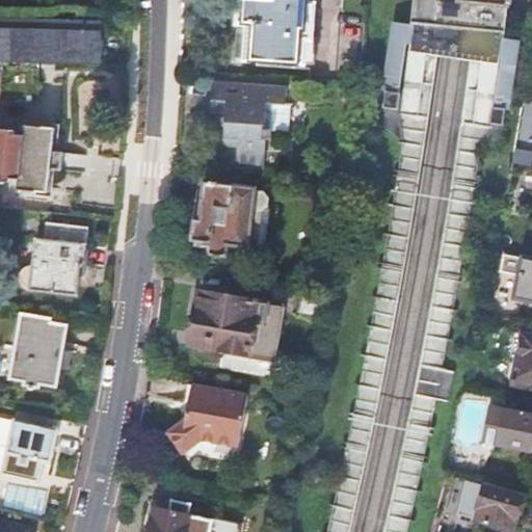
[(240,0),(236,58),(310,64),(314,0),(274,0),(270,0),(240,0)]
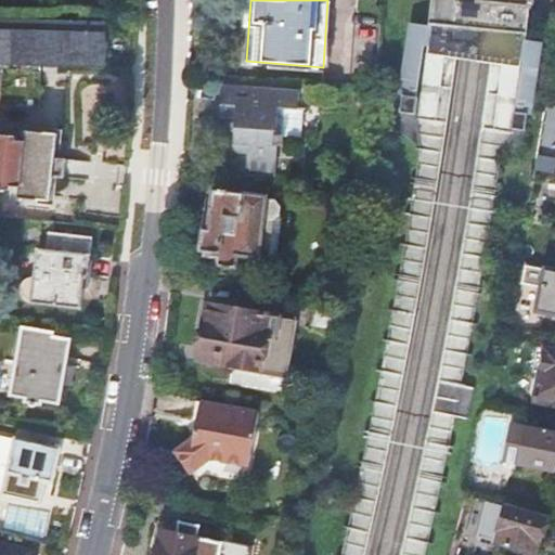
[(434,25),(418,119),(446,123),(455,56),(493,62),(483,127),(508,130),(511,125),(525,35),(528,0),(433,0),(430,24),(434,25)]
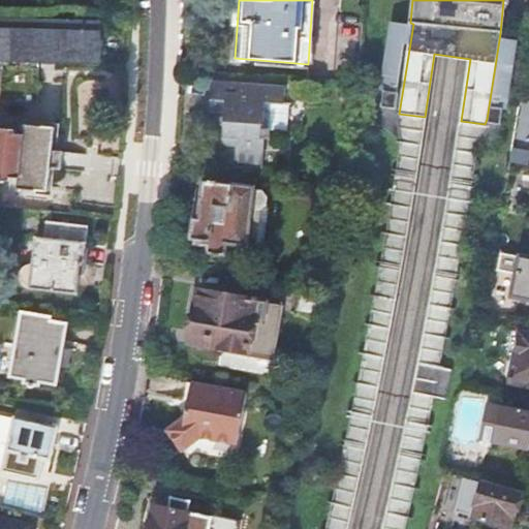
[(0,60),(3,60),(3,98),(1,98),(1,100),(40,101),(41,99),(38,99),(39,61),(101,61),(101,63),(103,64),(104,20),(102,20),(102,22),(0,19),(0,60)]
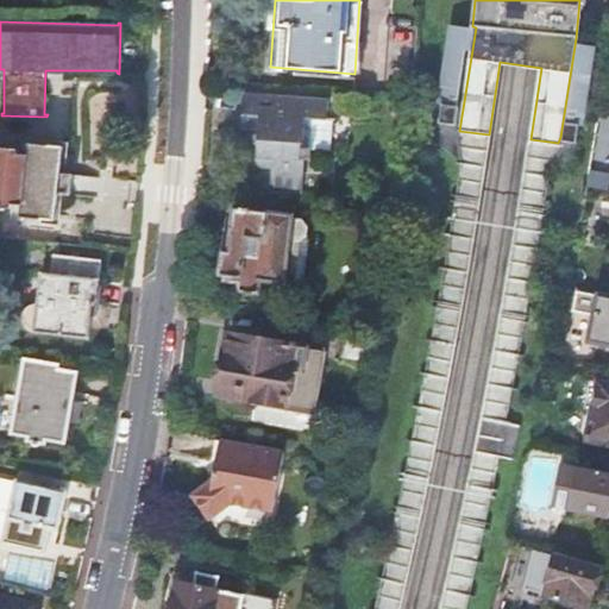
[(258,132),(258,144),(256,161),(256,165),(259,169),(274,170),(272,190),(301,192),(302,173),(311,174),(312,152),(330,154),(332,123),(334,123),(334,120),(327,120),(328,101),(244,95),(240,131),(258,132)]
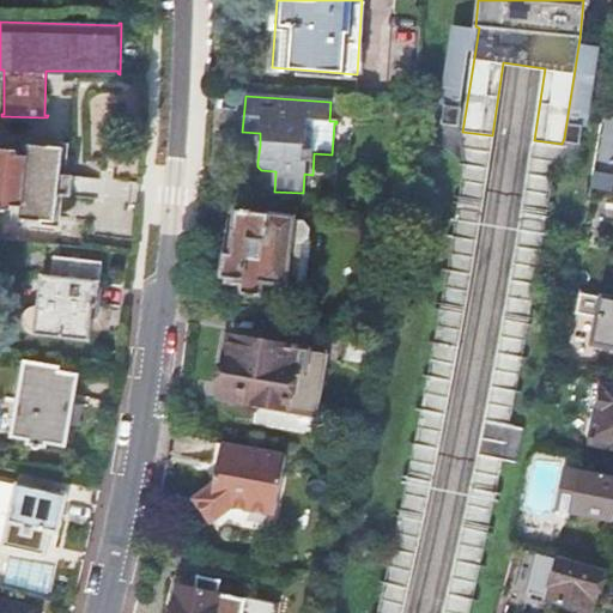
[(486,175),(492,135),(462,132),(465,162),(456,232),(441,304),(428,383),(401,515),(376,612),(398,612),(399,611),(422,516),(443,412),(459,332),(486,175)]
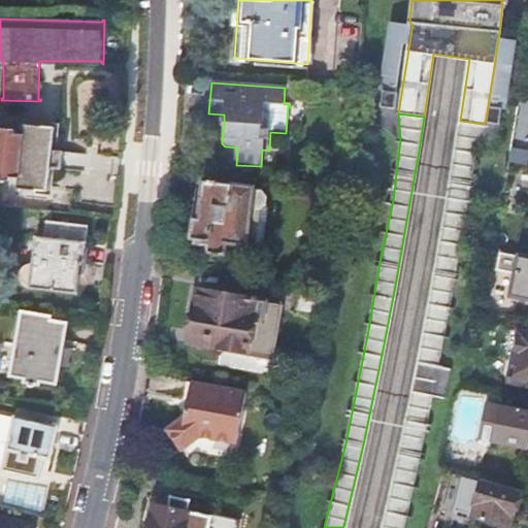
[(480,143),(484,124),(460,121),(457,141),(436,273),(423,344),(389,501),(383,527),(403,527),(434,395),(442,396),(449,366),(439,364),(458,248),(472,166),(480,143)]
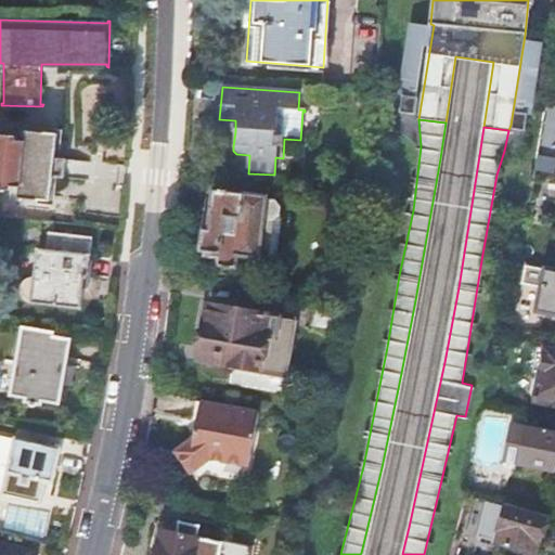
[(0,133),(0,188),(11,190),(12,185),(21,186),(20,197),(51,201),(54,177),(65,179),(67,159),(56,158),(59,133),(27,130),(26,141),(16,140),(17,136),(0,133)]
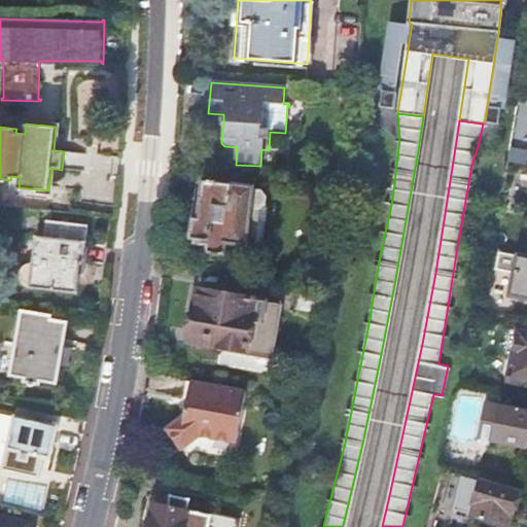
[(194,218),(191,239),(196,240),(196,244),(208,245),(207,253),(225,255),(226,244),(248,245),(253,209),(259,210),(267,205),(268,197),(262,190),(255,189),(255,186),(204,180),(199,218),(194,218)]
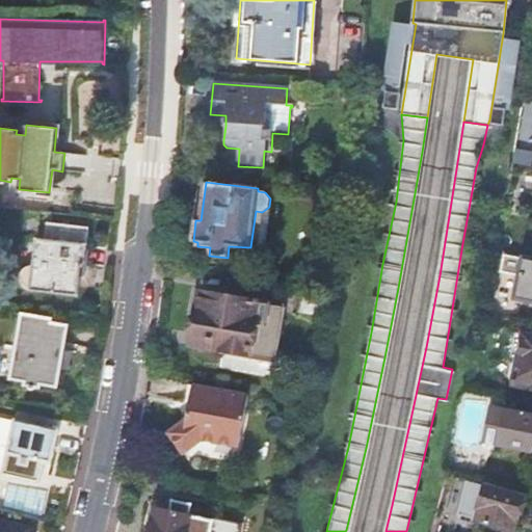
[(21,274),(21,278),(21,282),(22,285),(24,287),(29,290),(77,294),(81,267),(84,267),(88,228),(48,223),(45,241),(37,240),(34,267),(28,267),(25,269),(23,271),(21,274)]
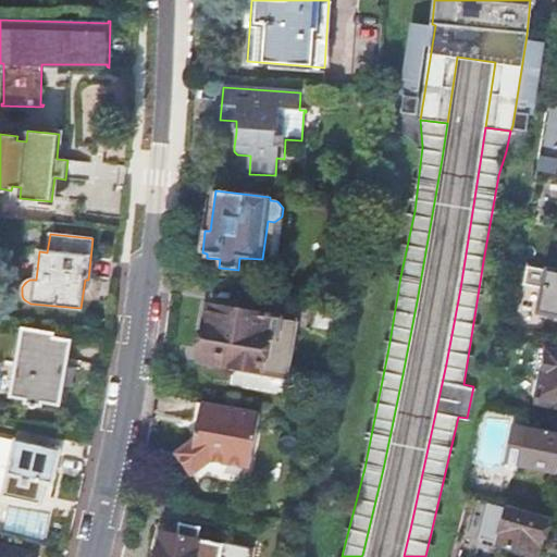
[(556,271),(547,269),(539,311),(556,314),(556,271)]
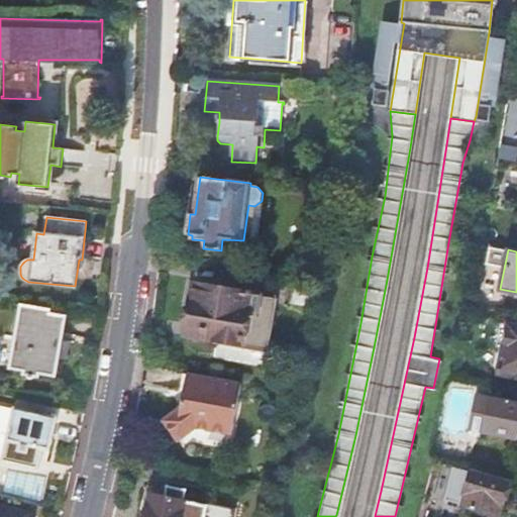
[(319,307),(322,286),(294,281),(291,303),(319,307)]
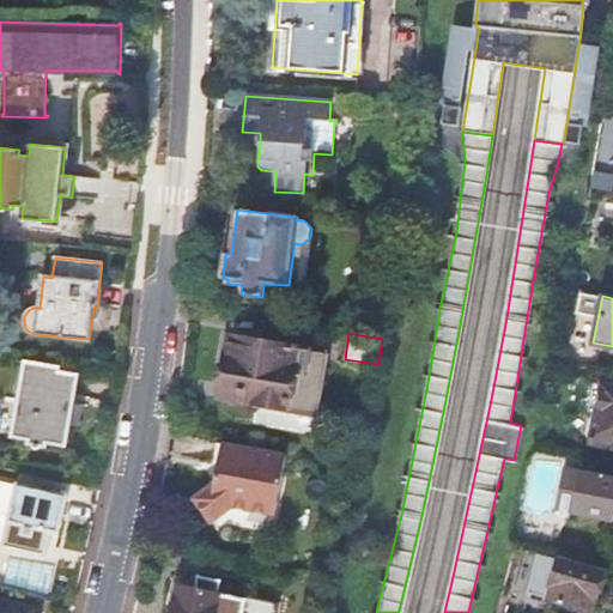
[(229,337),(218,396),(259,404),(255,425),(315,435),(328,356),(308,352),(308,350),(229,337)]
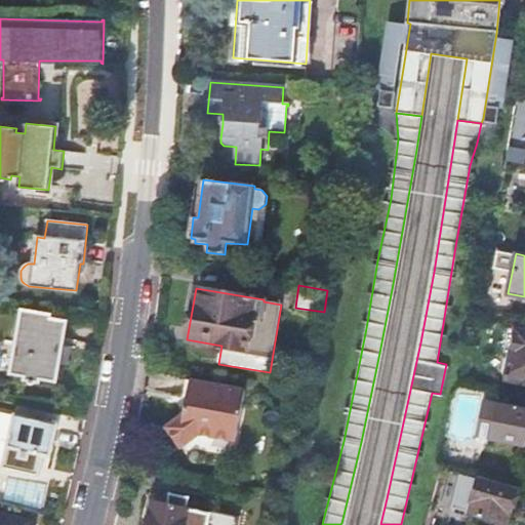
[(19,309),(9,373),(24,376),(23,380),(27,381),(27,384),(29,385),(31,385),(32,385),(34,384),(35,382),(38,384),(39,379),(56,382),(61,361),(67,362),(69,347),(63,346),(67,321),(49,318),(50,314),(19,309)]
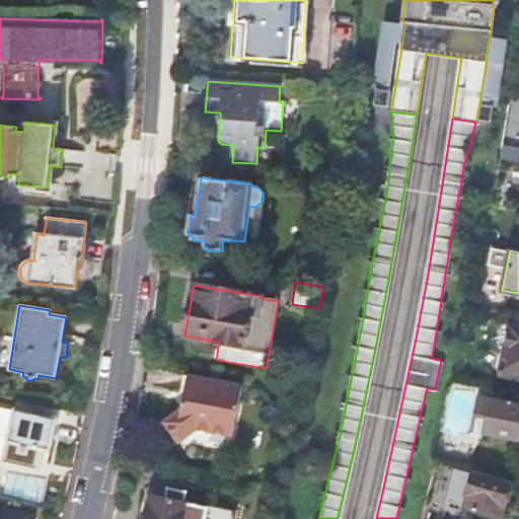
[(518,324),(509,323),(498,375),(517,379),(518,374),(518,373),(518,324)]
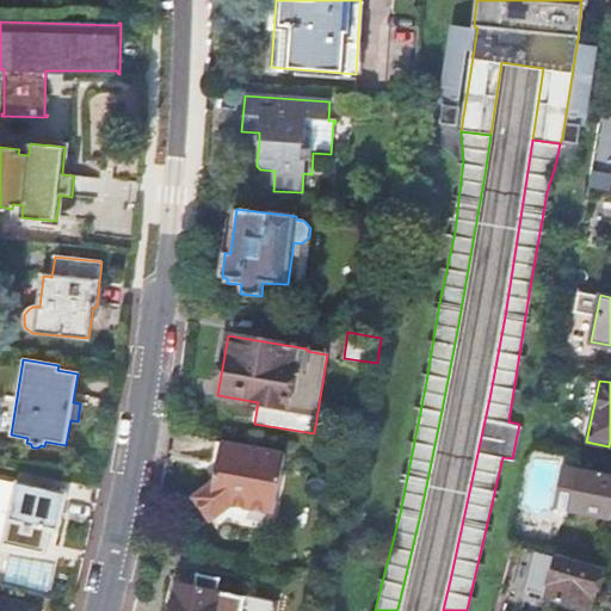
[(210,464),(215,466),(220,444),(214,443),(210,464)]
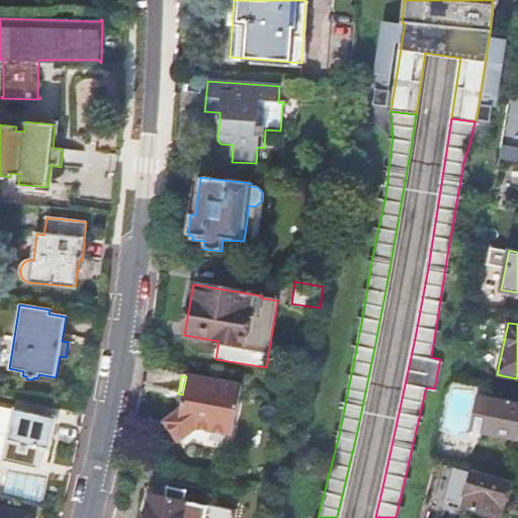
[(186,376),(182,395),(179,410),(162,425),(178,444),(194,430),(227,436),(233,432),(241,386),(186,376)]
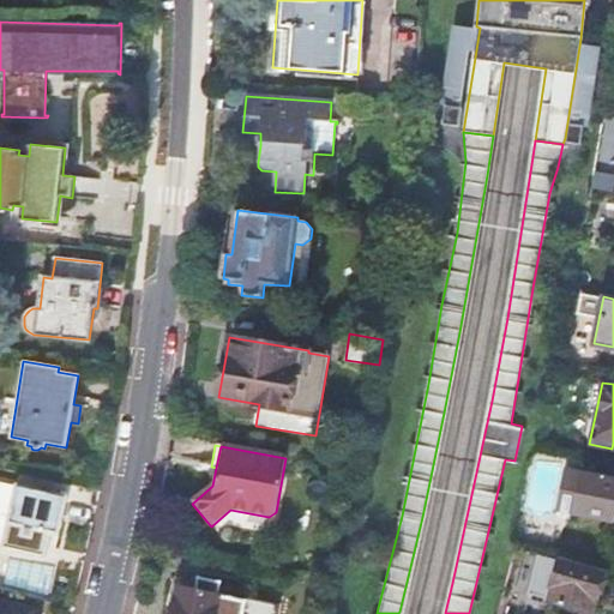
[(581,510),(581,513),(613,518),(613,477),(573,470),(566,507),(581,510)]
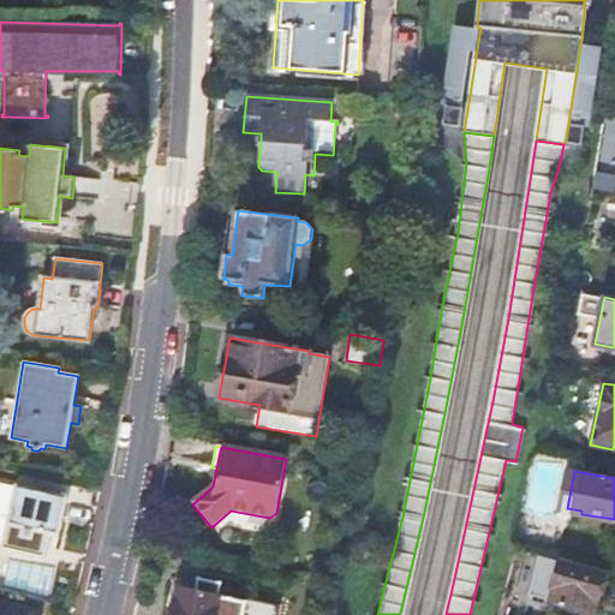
[(16,485),(1,548),(45,556),(51,531),(58,532),(65,497),(16,485)]
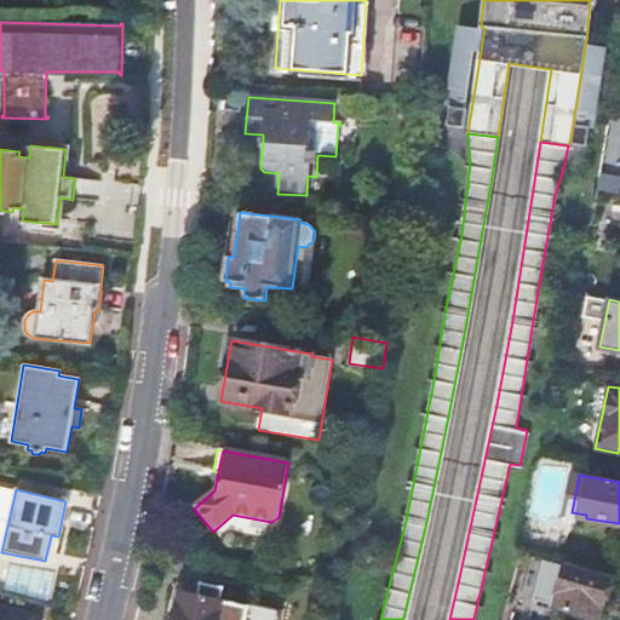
[(566,564),(554,606),(595,616),(597,603),(602,603),(608,578),(566,564)]
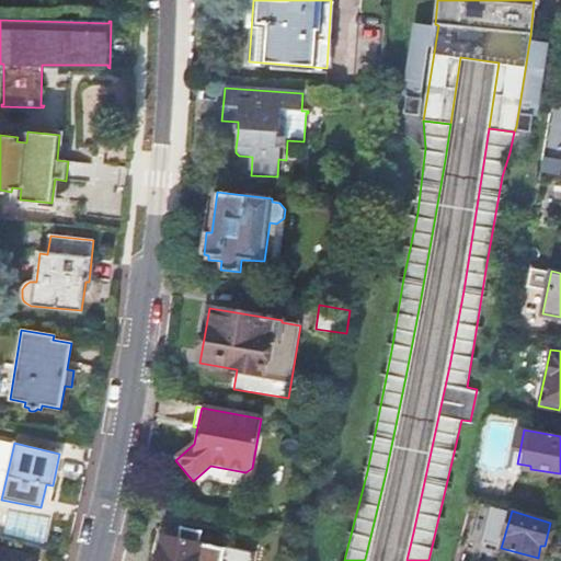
[(222,560),(226,552),(194,545),(196,533),(180,529),(178,542),(162,539),(158,560),(222,560)]
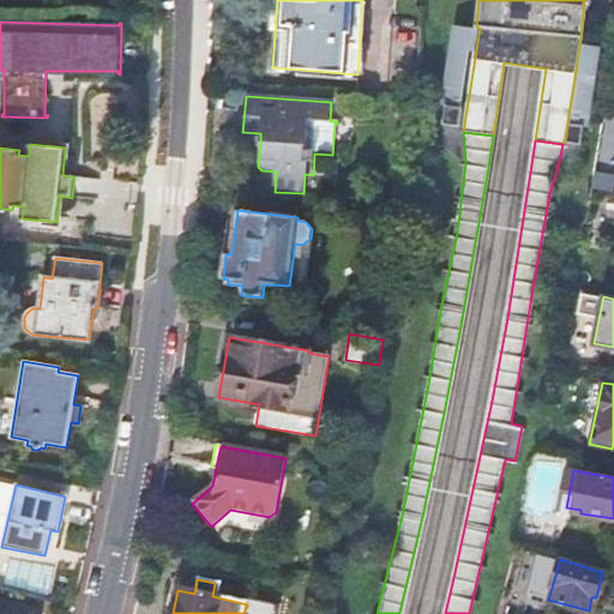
[(0,602),(0,613),(40,613),(41,613),(0,602)]
